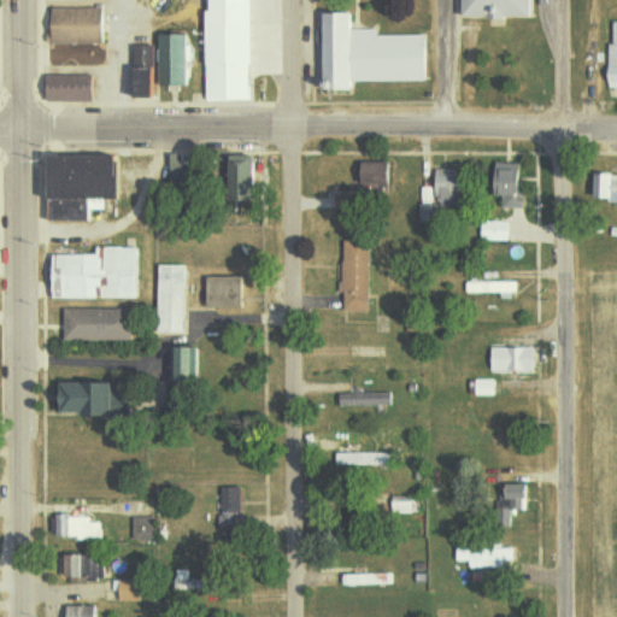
[(206,105),(257,104),(253,0),(210,0),(210,11),(204,11),(206,105)]
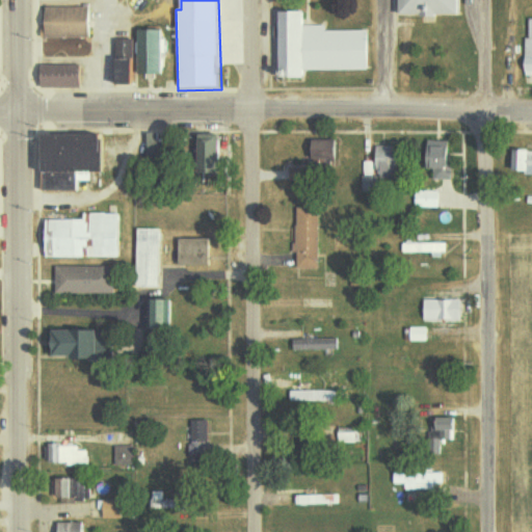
[(398,0),(398,14),(463,14),(463,0),(398,0)]
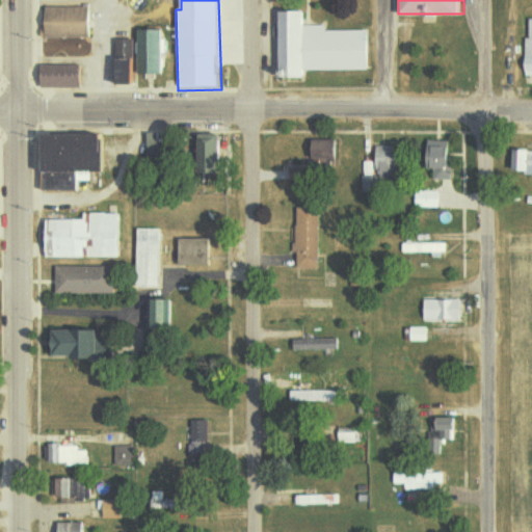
[(45,35),(87,36),(88,7),(46,6),(45,35)]
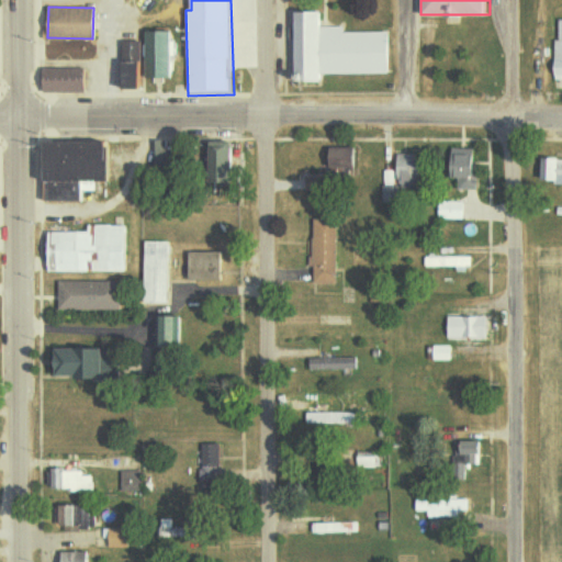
[(384,74),(314,75),(314,82),(289,82),(288,13),(316,13),(316,30),(341,30),(341,34),(384,33),(384,74)]
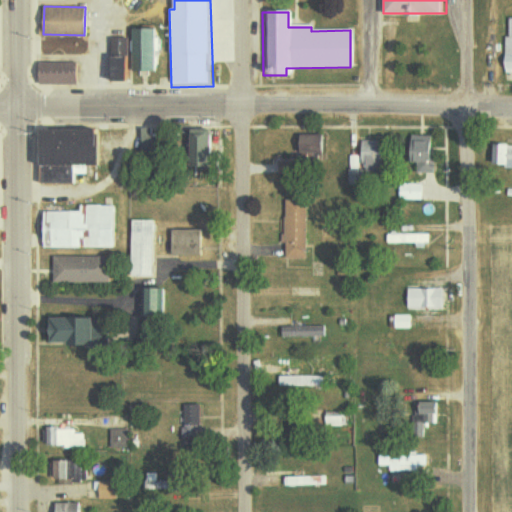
[(159,72),(159,29),(133,29),(133,39),(114,38),(113,81),(137,81),(137,72),(159,72)]
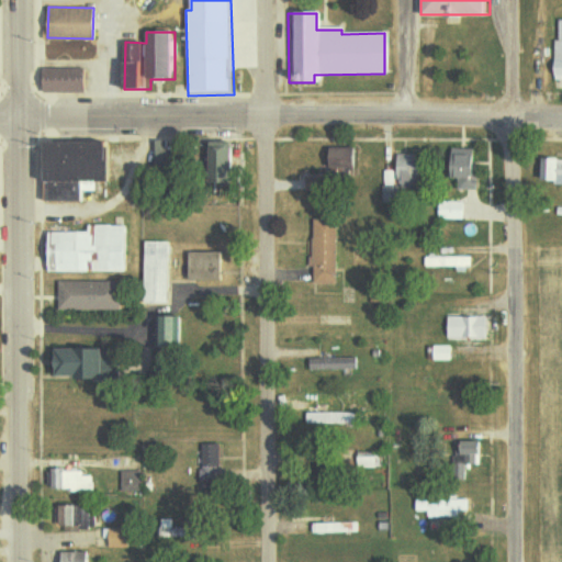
[(45,92),(85,92),(86,69),(45,69),(45,92)]
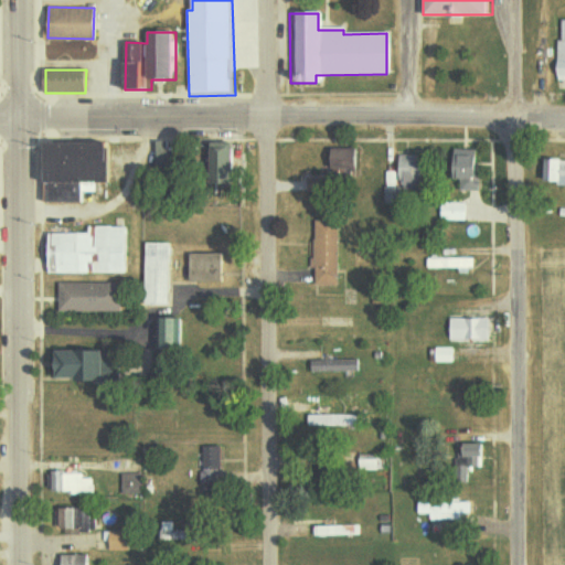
[(116,182),(117,145),(53,144),(52,202),(86,203),(86,182),(116,182)]
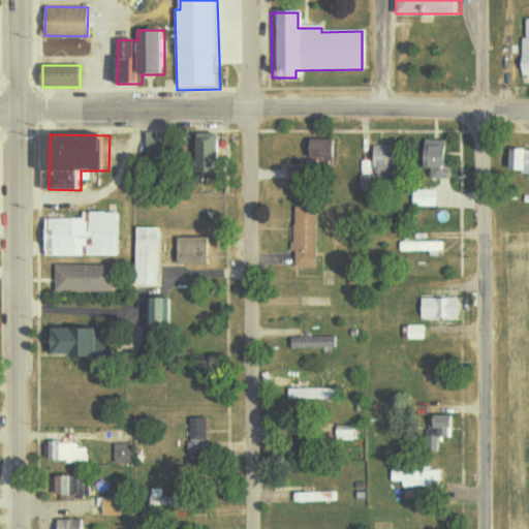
[(223,173),(222,138),(204,139),(205,174),(223,173)]
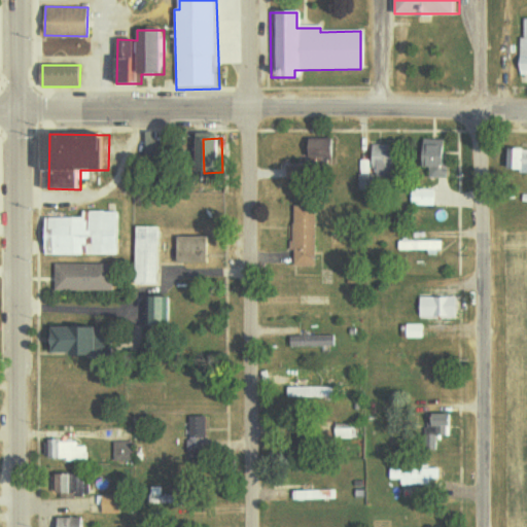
[(310,163),(287,163),(287,178),(311,179),(312,161),(338,161),(339,138),(310,138),(310,163)]
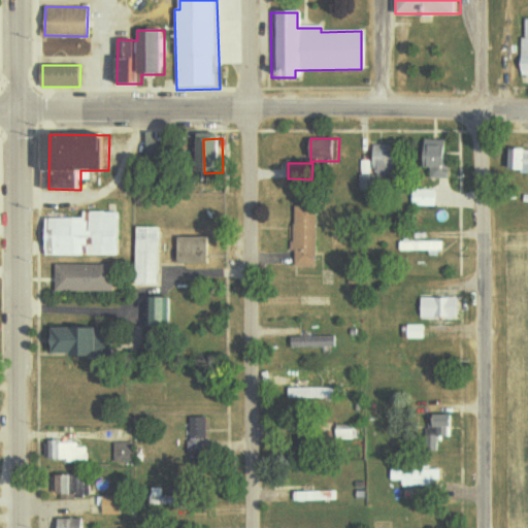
[(449,139),(427,139),(427,167),(434,167),(433,178),(453,179),(454,152),(449,152),(449,139)]
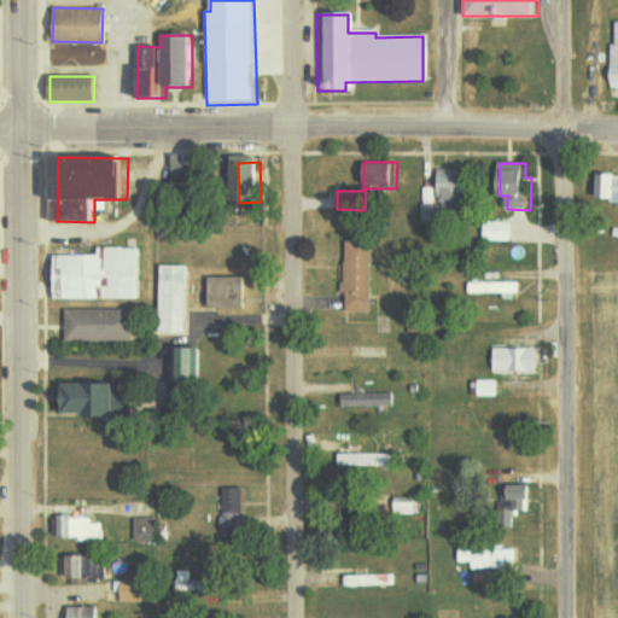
[(617,202),(617,176),(601,176),(600,202),(617,202)]
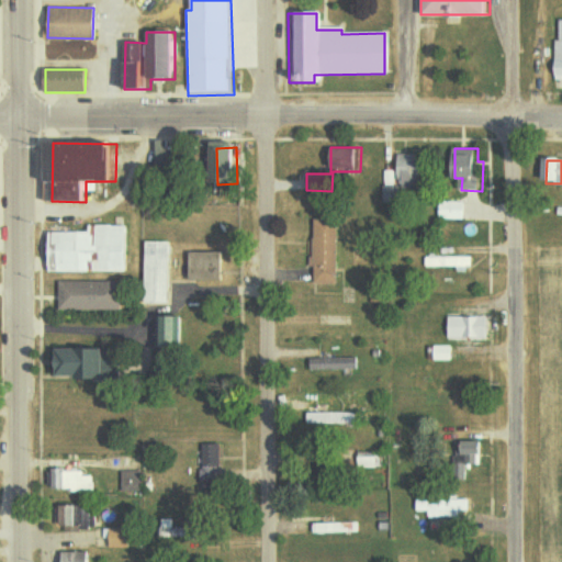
[(465,218),(465,202),(441,201),(440,218),(465,218)]
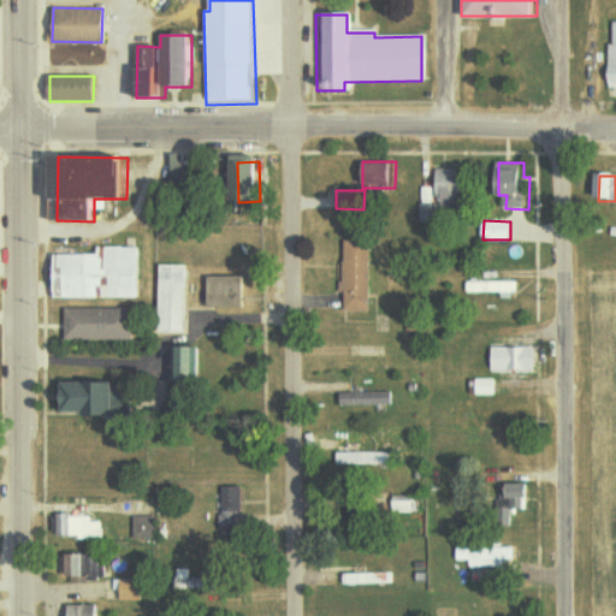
[(344,241),(345,292),(347,292),(347,311),(373,311),(372,240),(344,241)]
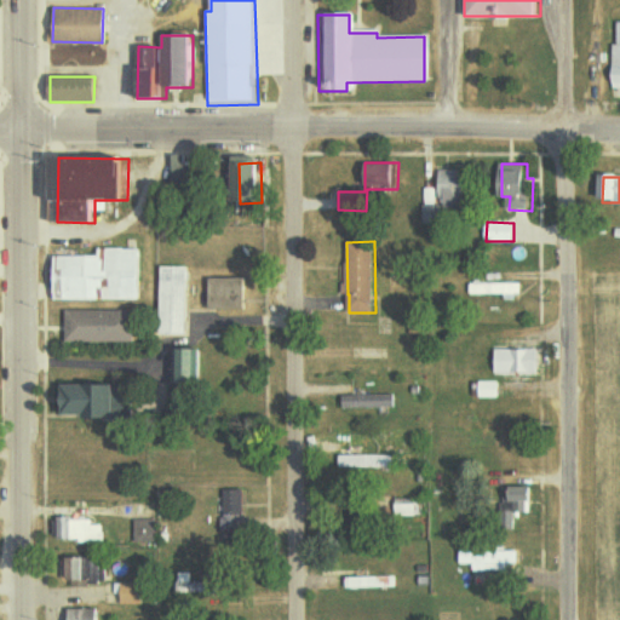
[(59,257),(61,300),(145,299),(145,248),(99,248),(99,256),(59,257)]
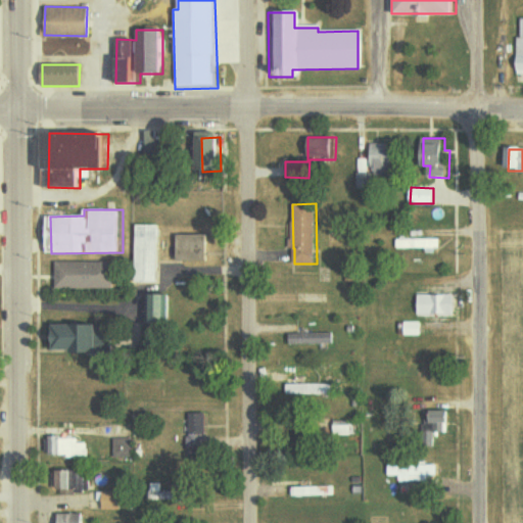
[(159,225),(137,225),(136,283),(158,283),(159,225)]
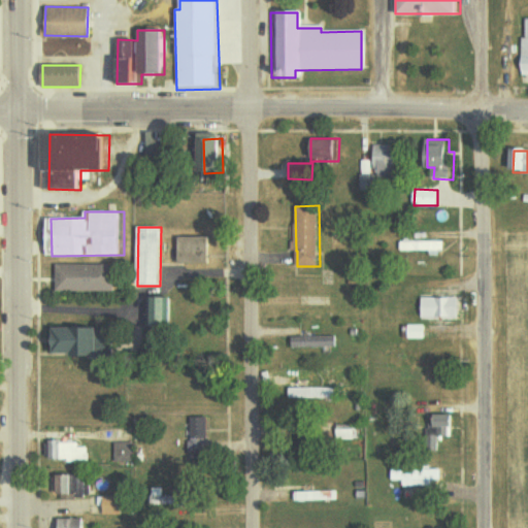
[(210,262),(210,236),(176,237),(177,263),(210,262)]
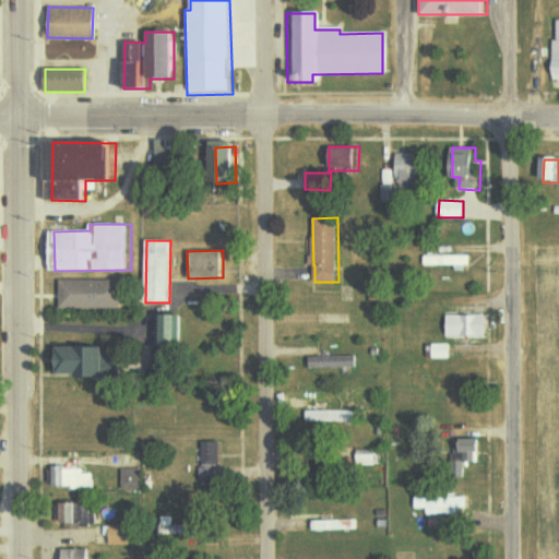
[(424,254),(424,264),(471,265),(471,254),(424,254)]
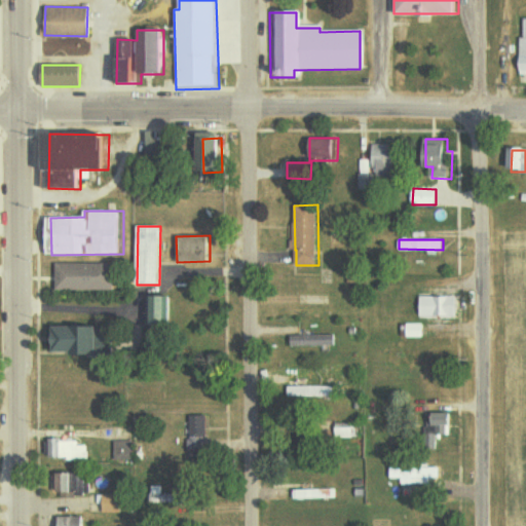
[(59,263),(59,290),(116,291),(117,264),(59,263)]
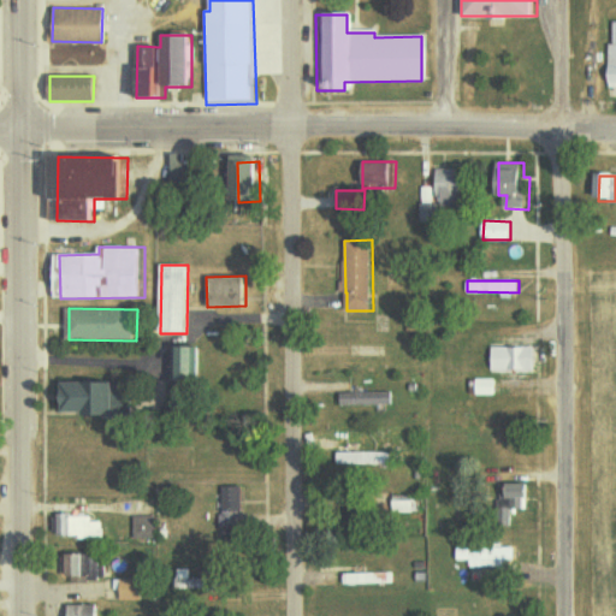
[(203,348),(172,347),(171,381),(201,384),(203,348)]
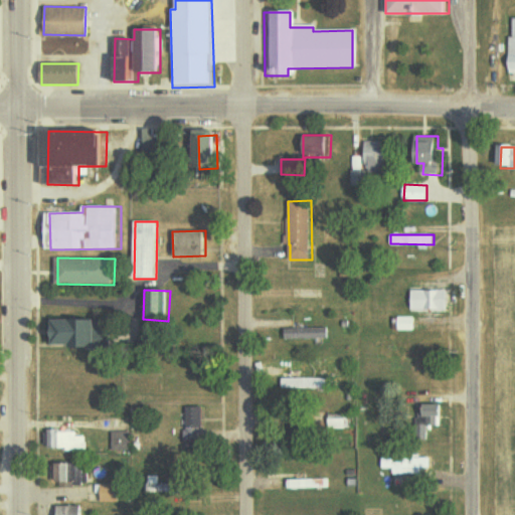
[(451,291),(412,290),(412,309),(450,310),(451,291)]
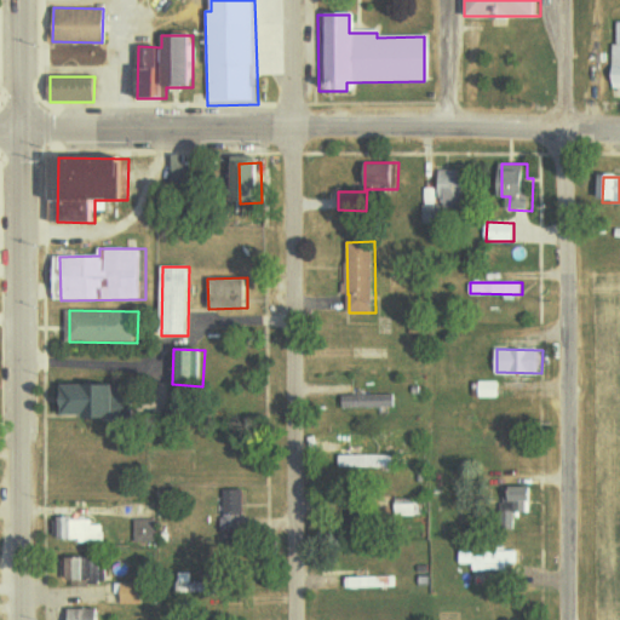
[(501,382),(472,382),(472,397),(500,399),(501,382)]
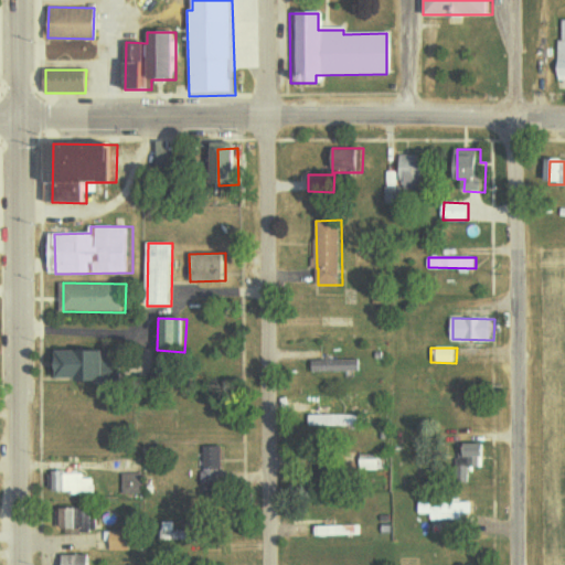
[(362,359),(311,361),(312,372),(362,371),(362,359)]
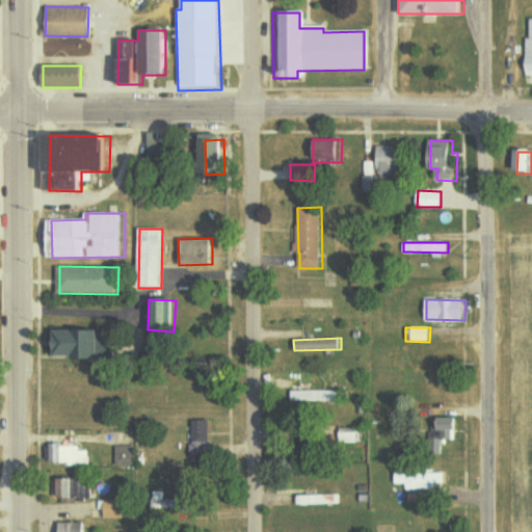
[(293,400),(339,401),(339,391),(294,390),(293,400)]
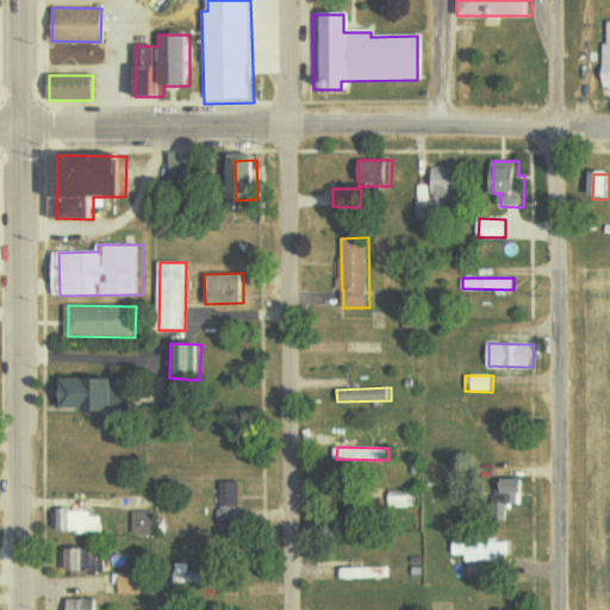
[(509,505),(524,505),(524,493),(529,493),(529,479),(497,480),(498,523),(509,523),(509,505)]
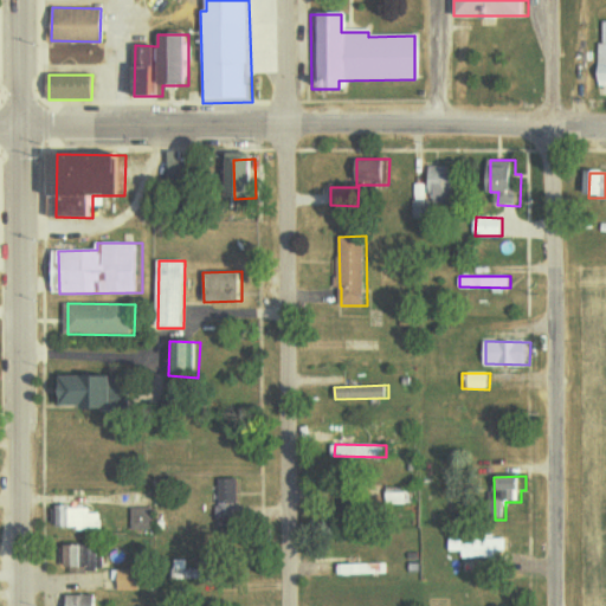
[(243,478),(224,478),(225,527),(245,527),(243,478)]
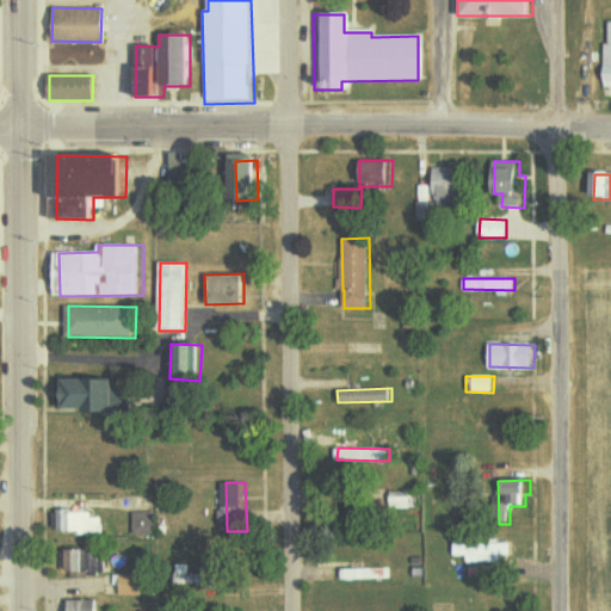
[(53,512),(53,532),(105,534),(105,512),(53,512)]
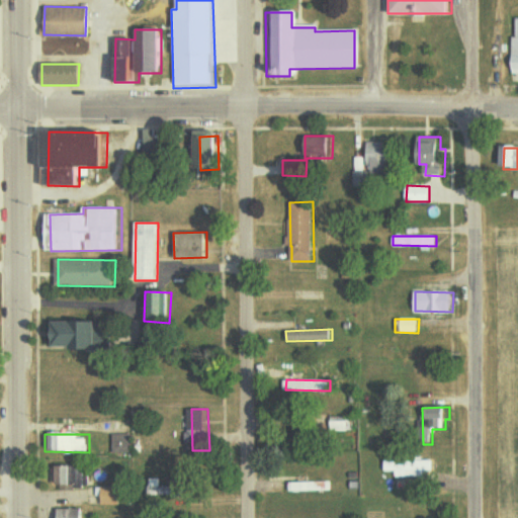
[(133,454),(133,434),(113,434),(113,455),(133,454)]
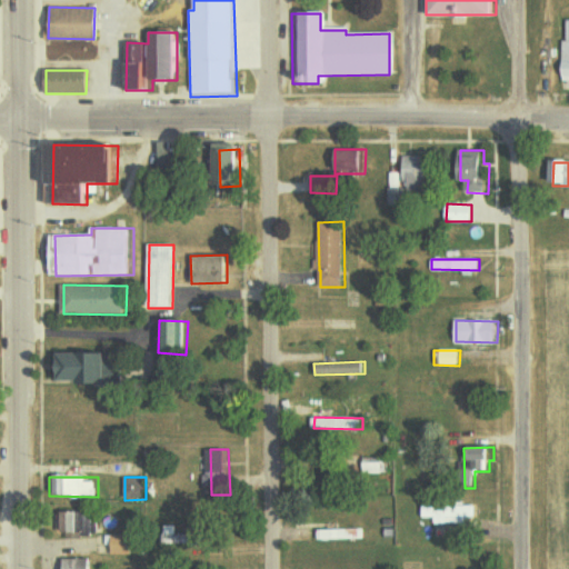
[(425,506),(425,518),(436,518),(436,525),(470,523),(470,517),(478,517),(478,505),(425,506)]
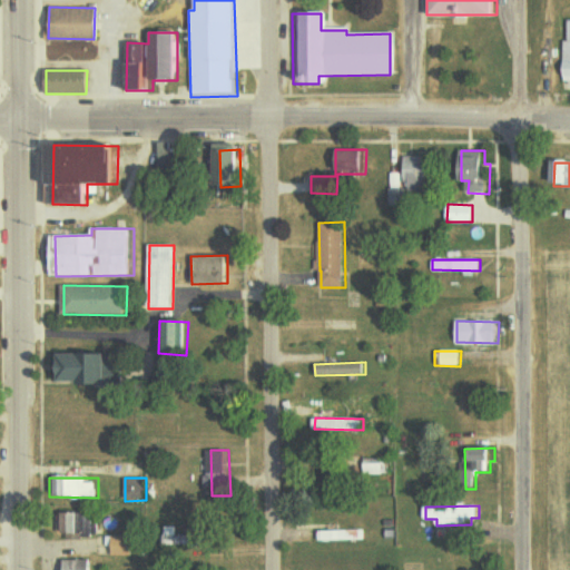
[(94,536),(94,513),(67,512),(66,534),(94,536)]
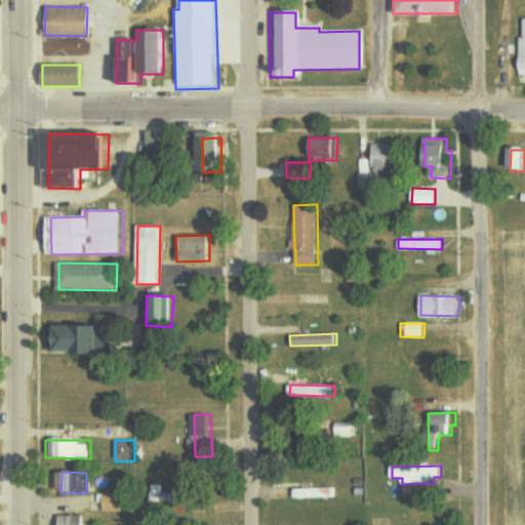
[(163,493),(163,485),(155,485),(155,502),(190,501),(190,492),(163,493)]
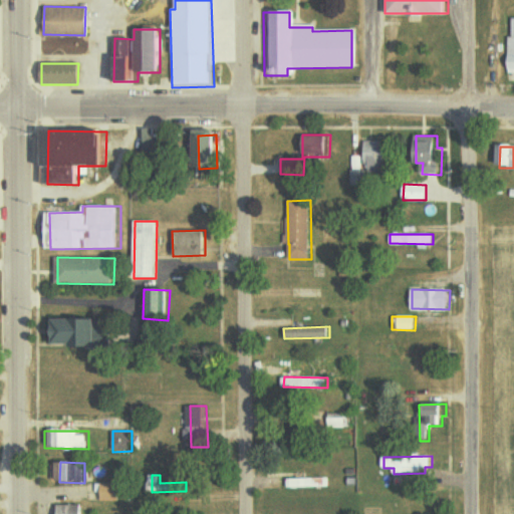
[(102,501),(120,501),(120,483),(102,483),(102,501)]
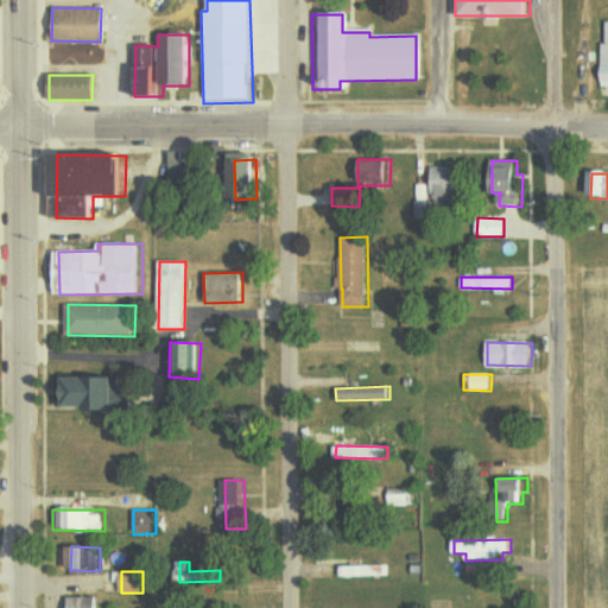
[(69,597),(69,607),(101,607),(102,597),(69,597)]
